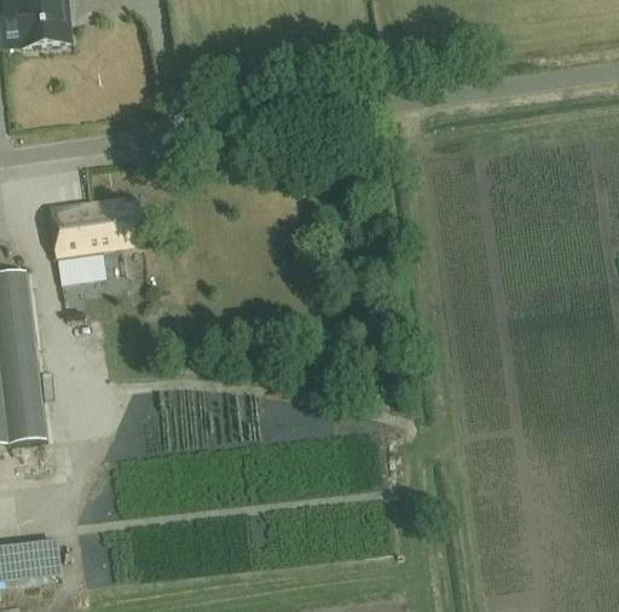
[(0,0),(0,33),(1,45),(22,42),(22,45),(70,39),(67,0),(0,0)]
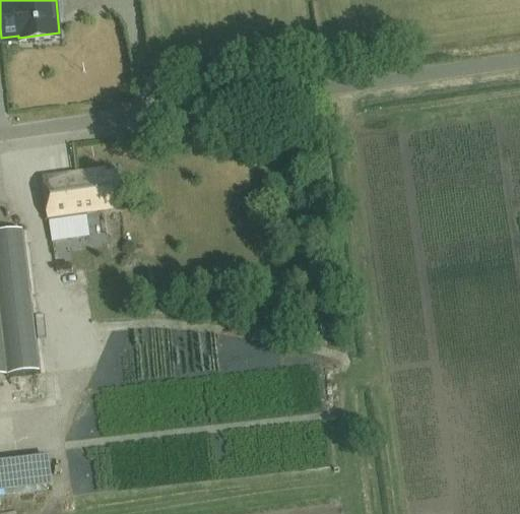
[(106,166),(43,174),(49,216),(86,211),(86,208),(121,203),(117,169),(106,170),(106,166)]
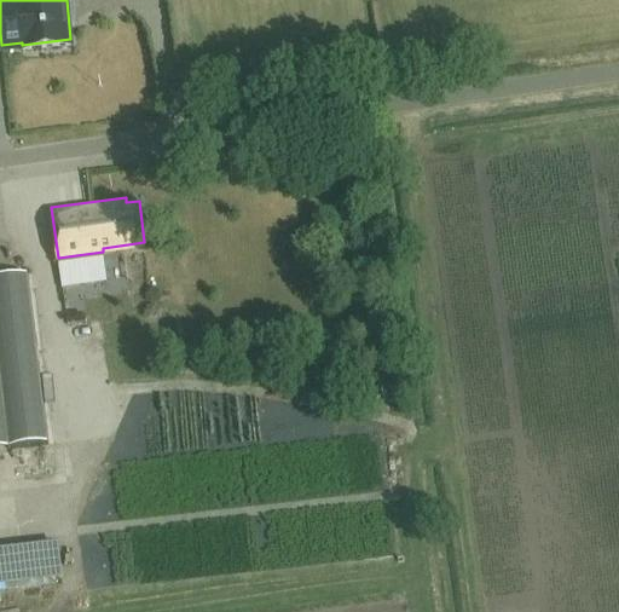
[(94,302),(111,301),(108,254),(91,255),(94,302)]
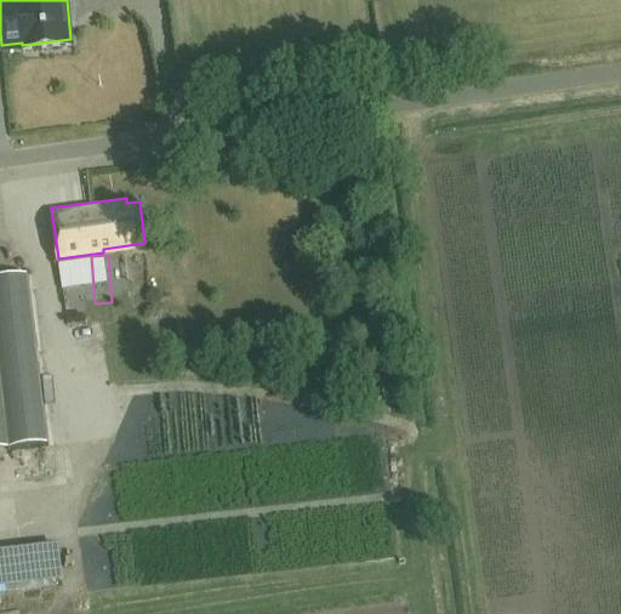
[(27,269),(0,273),(0,444),(49,439),(27,269)]
